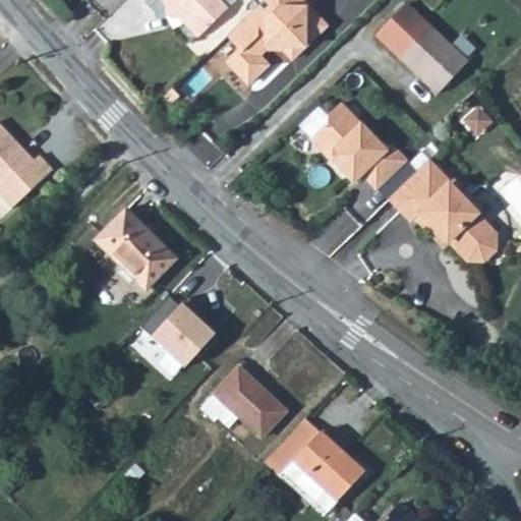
[(158,0),(165,7),(163,13),(166,17),(171,19),(175,18),(195,39),(227,9),(217,0),(158,0)]
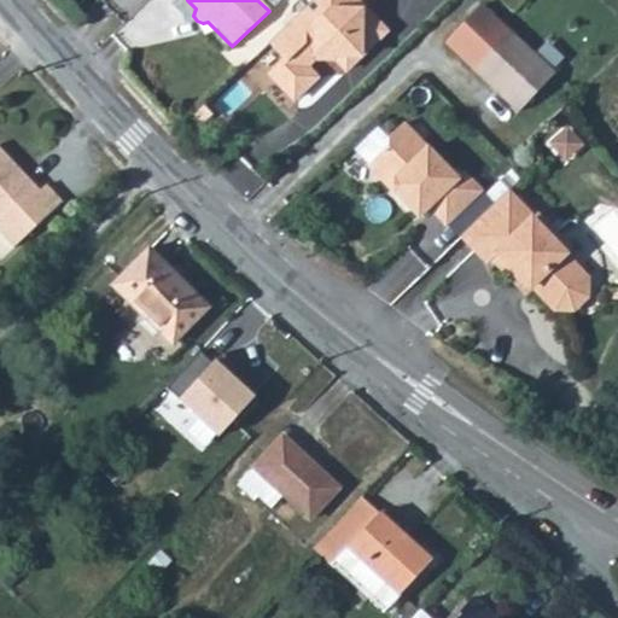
[(321,0),(274,47),(290,64),(275,79),(301,104),(322,82),(308,69),(318,59),(339,60),(351,74),(390,35),(372,16),(368,19),(365,16),(366,10),(356,0),(321,0)]
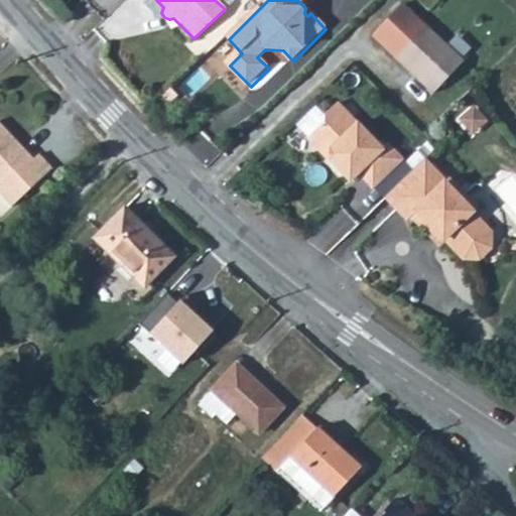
[(420,0),(429,9),(438,0),(420,0)]
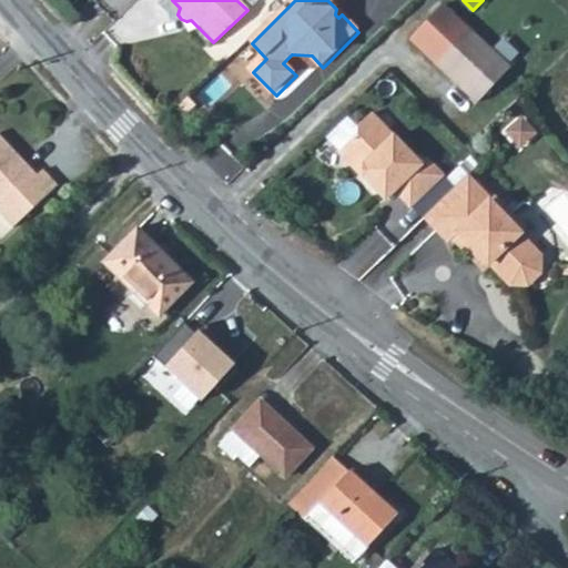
[(412,42),(479,105),(511,71),(444,8),(412,42)]
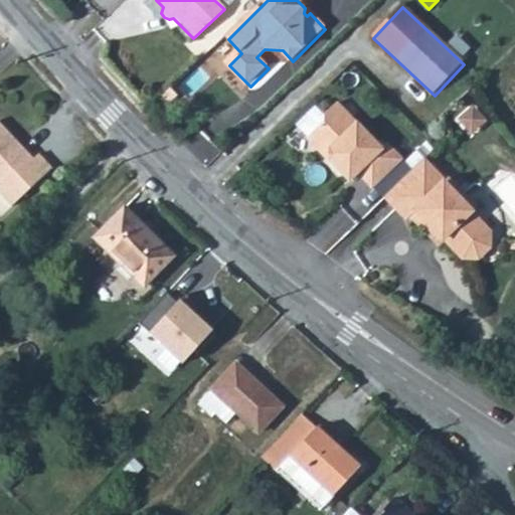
[(472,133),(491,118),(476,100),(458,115),(472,133)]
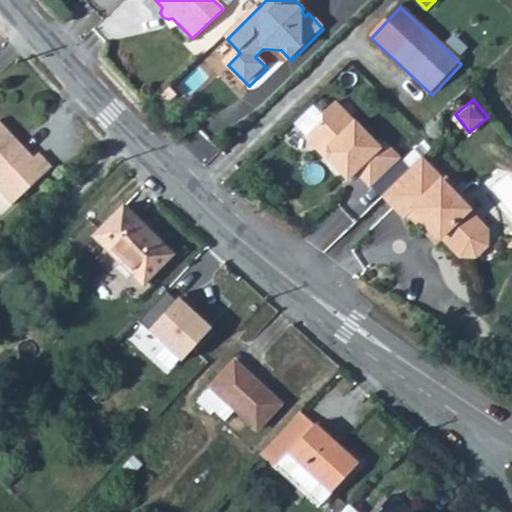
[(371,188),(399,160),(384,145),(379,150),(332,105),(320,117),(320,124),(304,140),(348,183),(356,174),(371,188)]
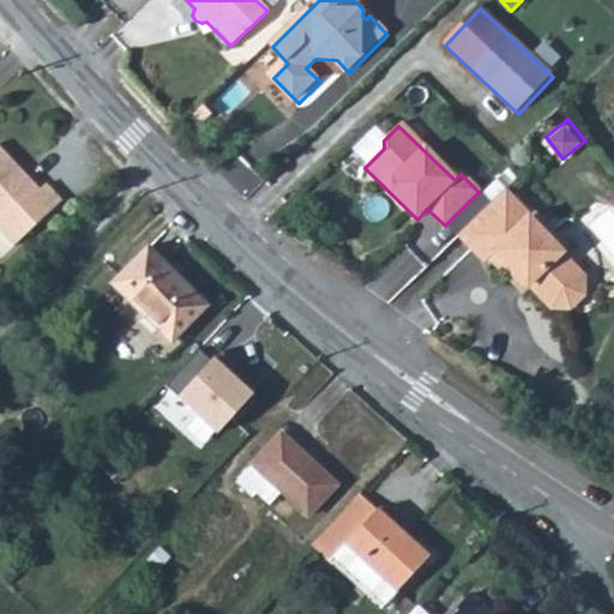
[(28,178),(0,148),(0,226),(0,233),(12,247),(60,202),(46,184),(38,190),(32,196),(22,184),(28,178)]
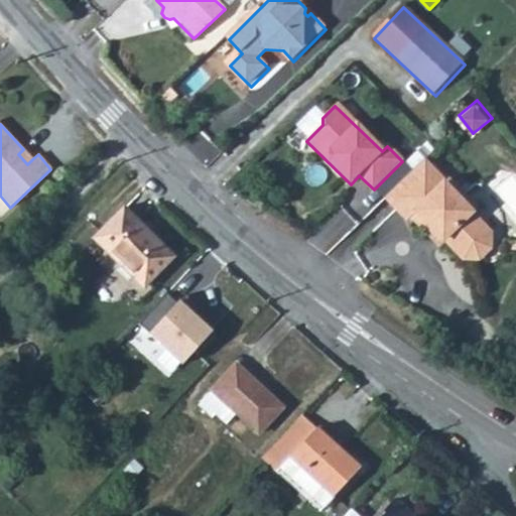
[(23,149),(18,154),(27,164),(32,159),(23,149)]
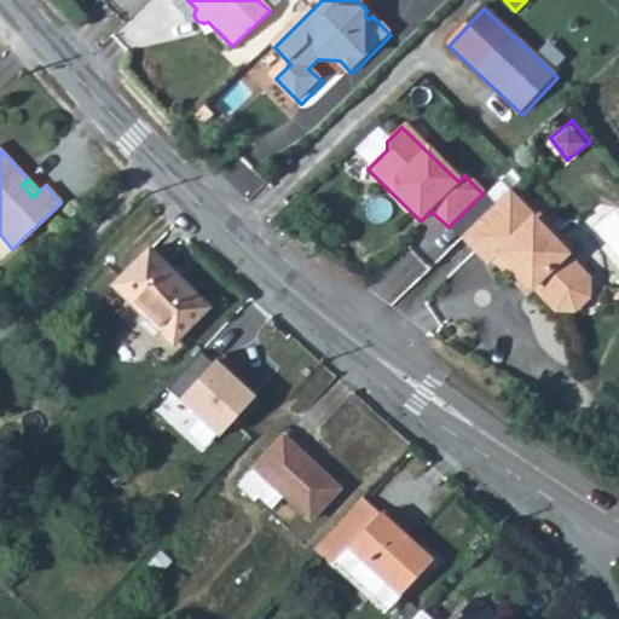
[(534,219),(508,194),(466,236),(493,264),(498,259),(519,281),(524,276),(536,288),(538,285),(561,308),(579,308),(593,295),(591,277),(568,254),(572,250),(556,236),(559,233),(539,214),(534,219)]
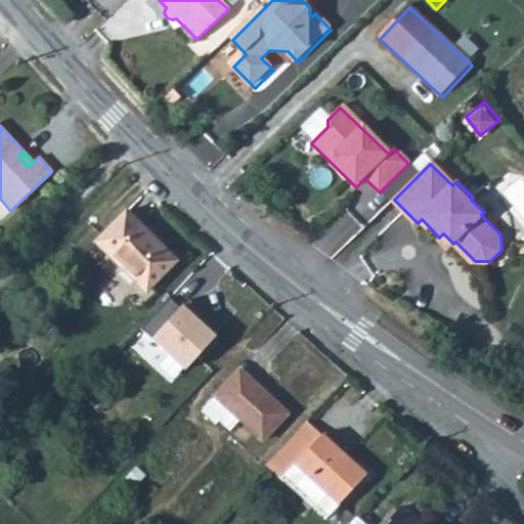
[(94,242),(107,256),(112,253),(147,290),(176,261),(126,210),(94,242)]
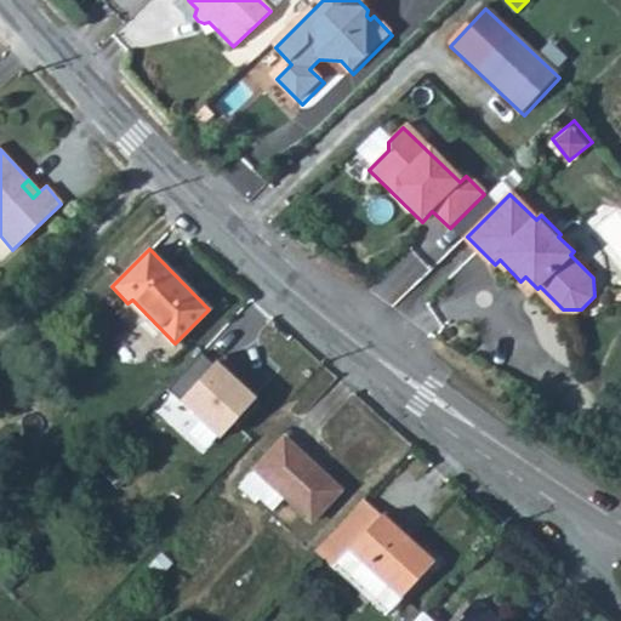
[(227,352),(176,405),(212,440),(248,404),(228,385),(244,368),(227,352)]
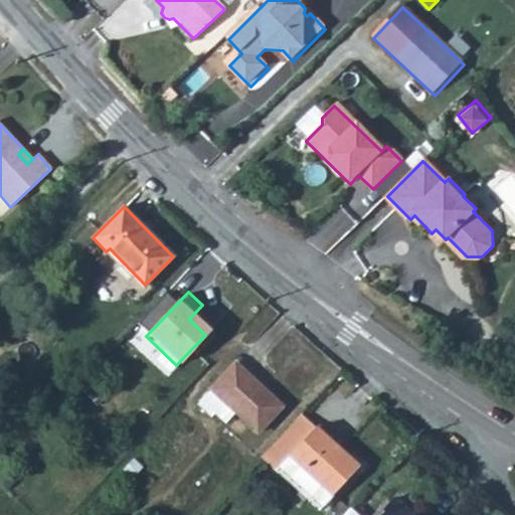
[(213,413),(224,403),(235,413),(258,434),(283,407),(235,364),(197,405),(210,417),(213,413)]
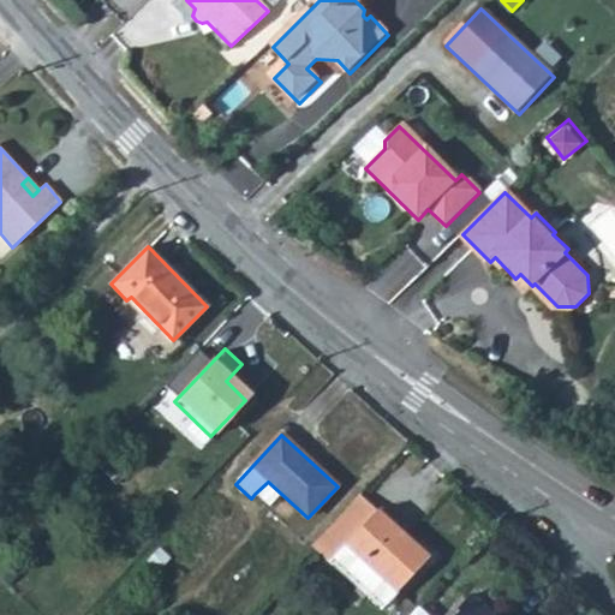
[(255,494),(269,507),(281,494),(268,482),(255,494)]
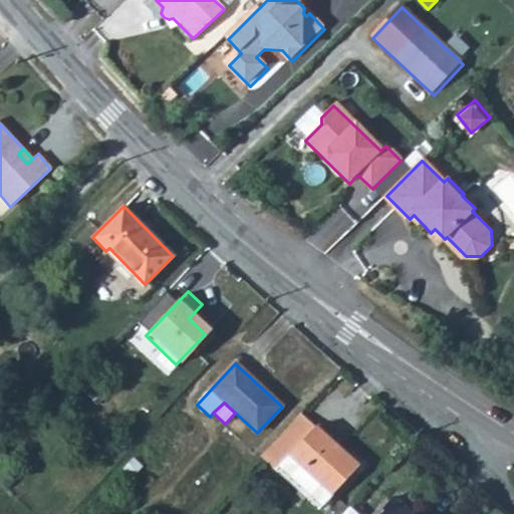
[(301,414),(273,443),(261,456),(276,470),(288,457),(315,428),(301,414)]
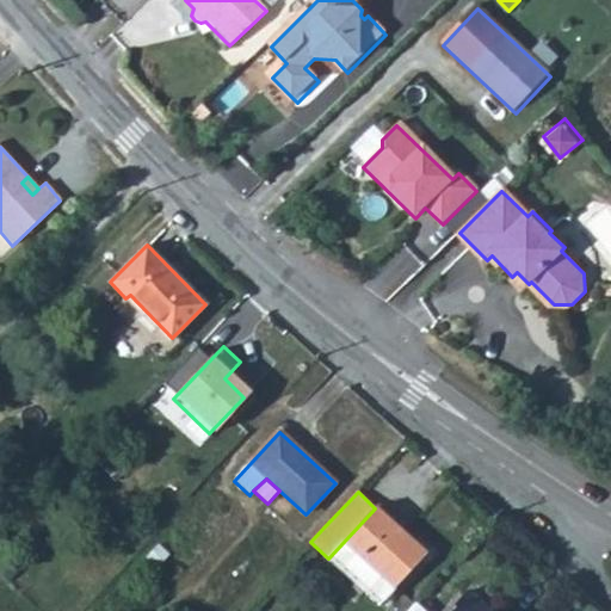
[(375,508),(343,543),(328,559),(380,605),(426,555),(375,508)]
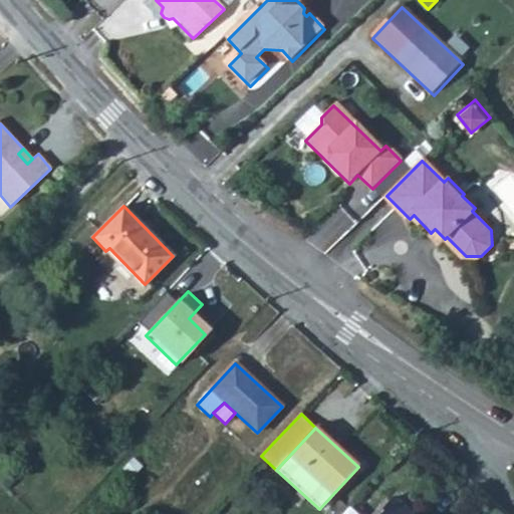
[(122,470),(131,478),(142,466),(133,458),(122,470)]
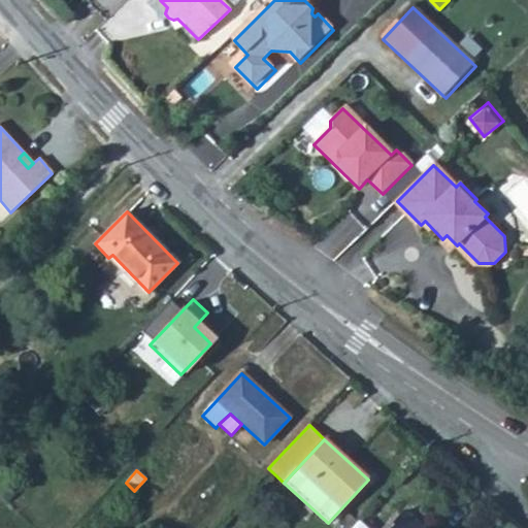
[(422,527),(404,510),(388,527),(361,527),(358,525),(354,527),(422,527)]
